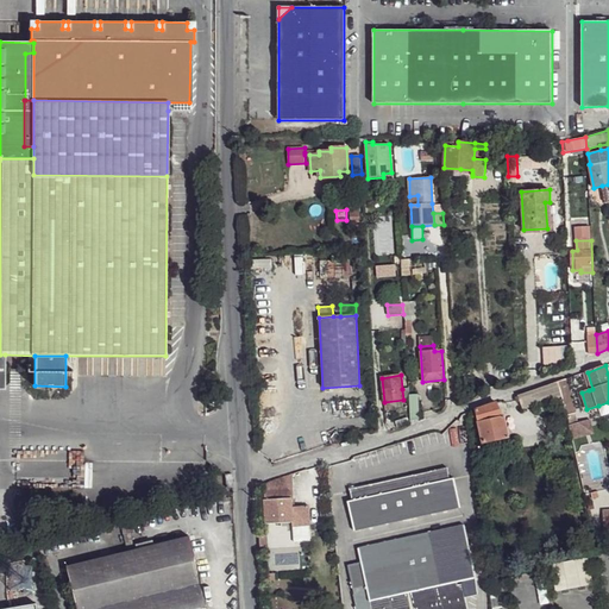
[(566,378),(558,382),(562,395),(564,403),(566,415),(576,413),(566,378)]
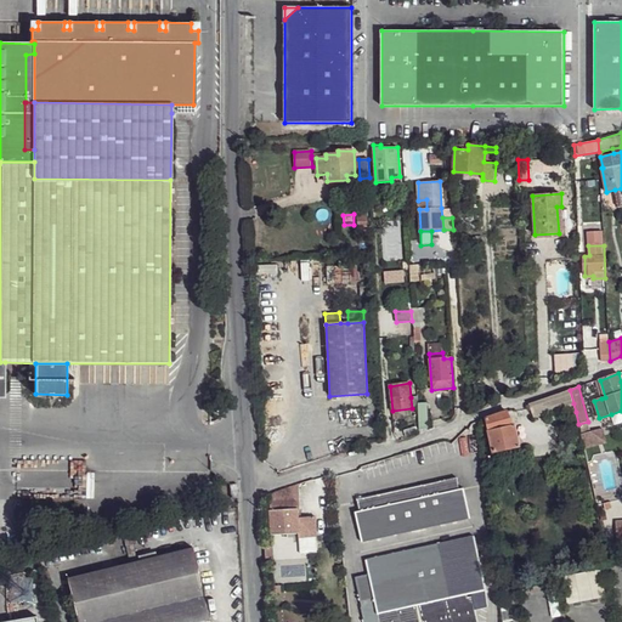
[(529,403),(535,417),(558,410),(574,403),(570,390),(529,403)]
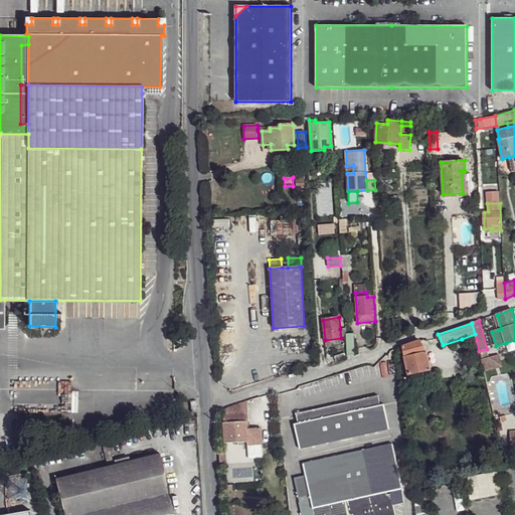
[(475,334),(462,339),(465,345),(477,341),(475,334)]
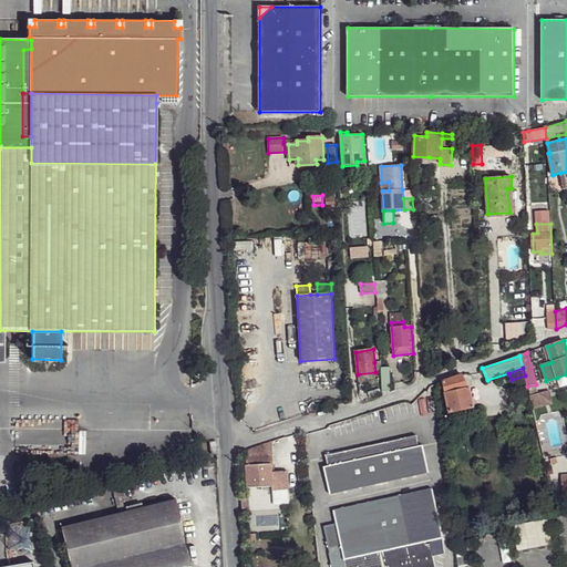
[(445,393),(450,413),(474,408),(470,388),(468,388),(462,374),(443,381),(446,393),(445,393)]
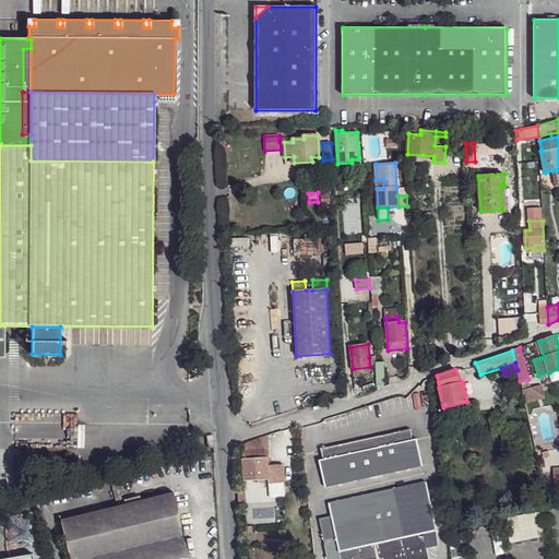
[(558,380),(558,369),(549,372),(552,382),(558,380)]
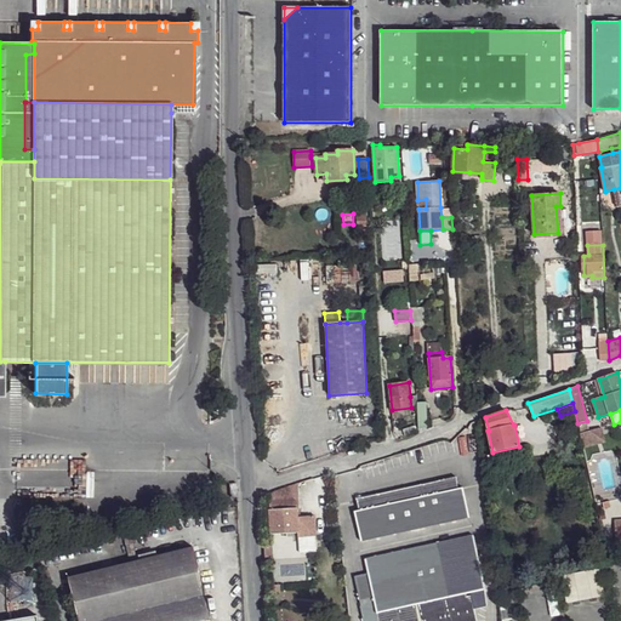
[(403,429),(405,437),(419,432),(416,426),(403,429)]
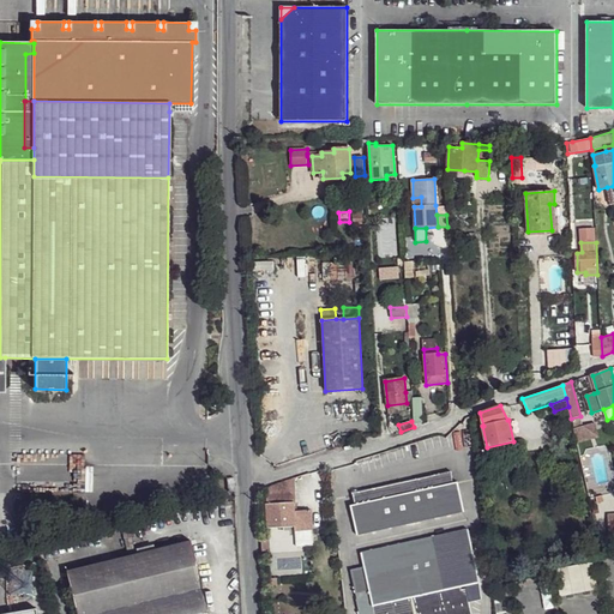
[(573,426),(577,441),(599,437),(595,421),(573,426)]
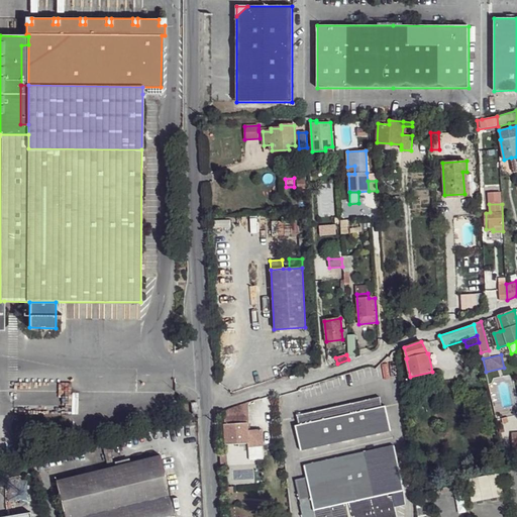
[(403,380),(404,393),(414,391),(411,379),(403,380)]
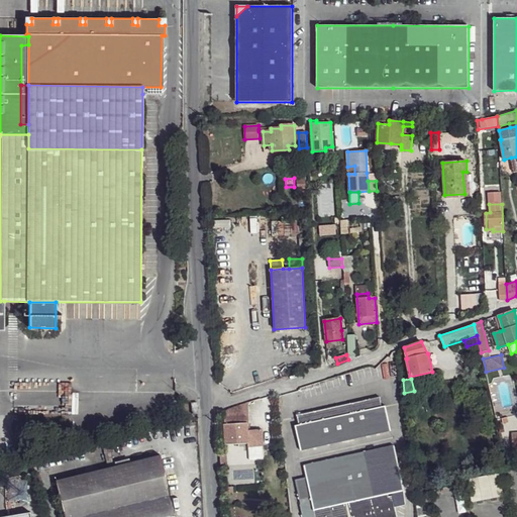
[(380,397),(293,416),(301,450),(391,431),(386,406),(382,407),(380,397)]
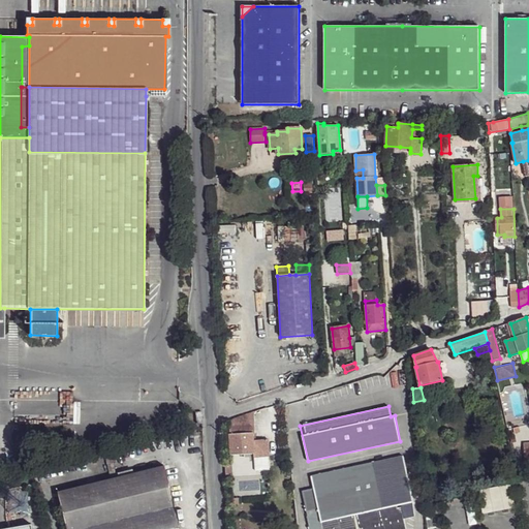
[(230,434),(231,455),(253,453),(254,457),(270,456),(269,439),(254,440),(254,433),(256,433),(255,424),(230,425),(230,434)]
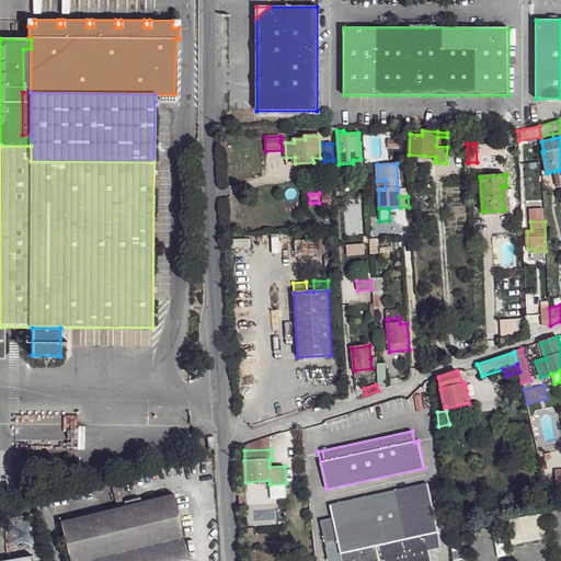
[(428,483),(330,505),(333,518),(321,521),(327,548),(325,548),(328,560),(431,560),(425,535),(430,534),(431,540),(438,538),(437,533),(438,531),(428,483)]
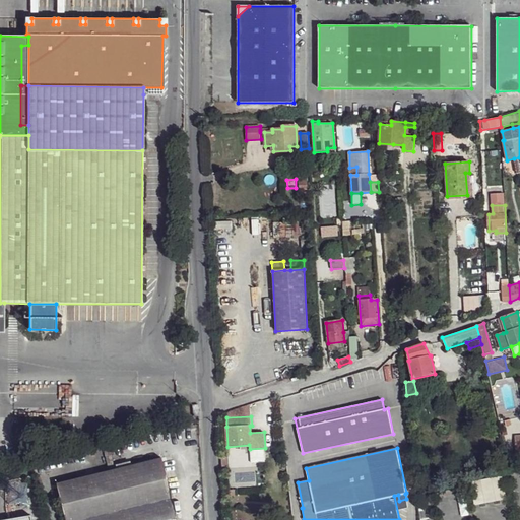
[(56,483),(65,519),(175,519),(176,518),(160,457),(131,464),(116,468),(56,483)]
